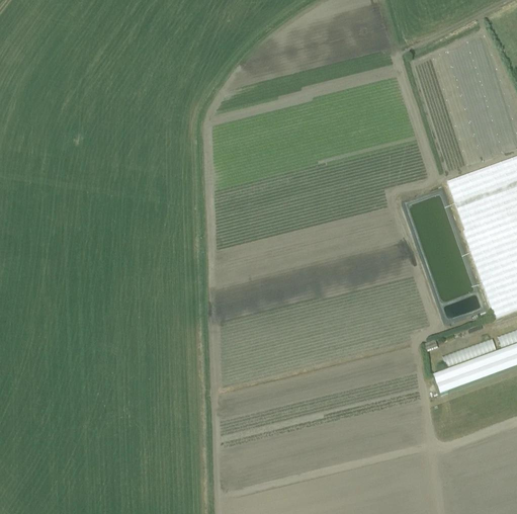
[(516,155),(448,180),(465,229),(462,230),(493,316),(516,307),(516,155)]
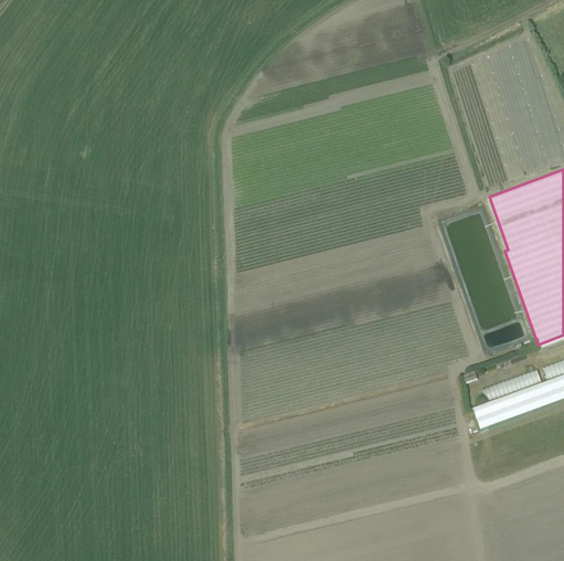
[(563,359),(545,366),(550,378),(563,372),(563,359)]
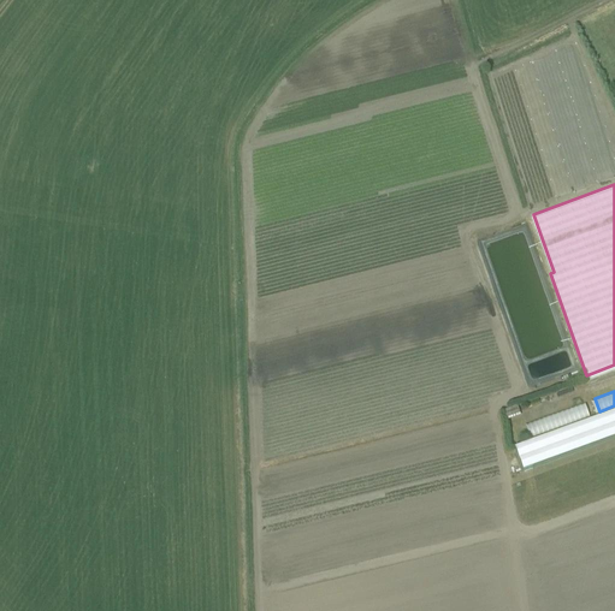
[(515,403),(508,405),(501,408),(501,409),(504,417),(519,413),(515,403)]
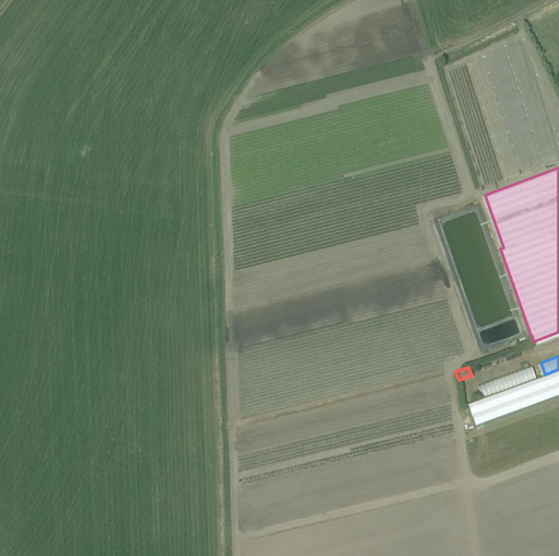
[(484,395),(538,379),(535,369),(480,385),(484,395)]
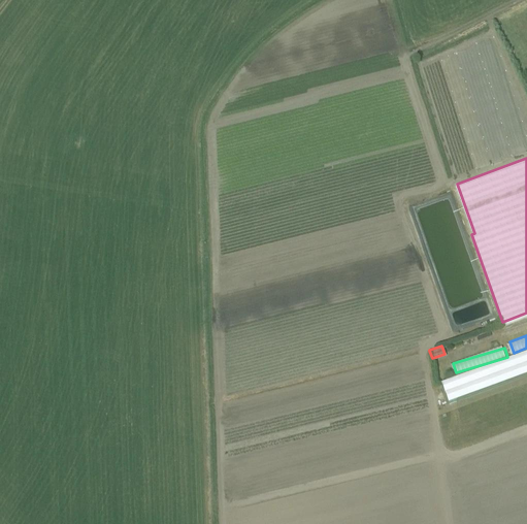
[(526,371),(526,350),(439,382),(447,401),(526,371)]
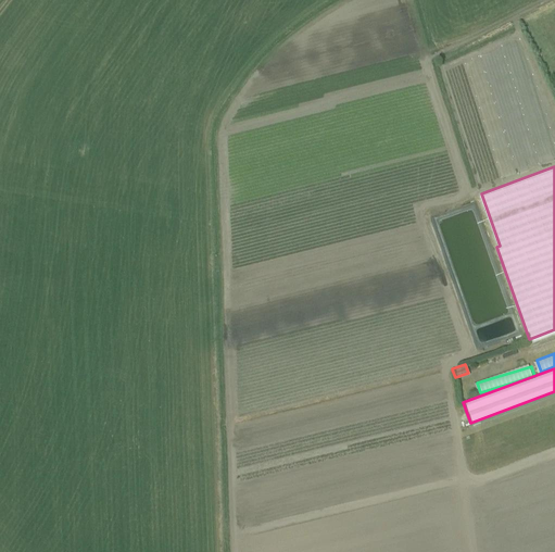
All buildings are outlined.
